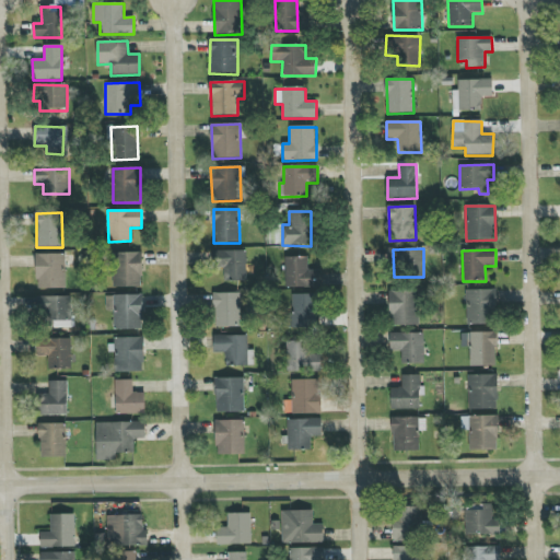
[(246,281),(245,251),(222,252),(222,281),(246,281)]
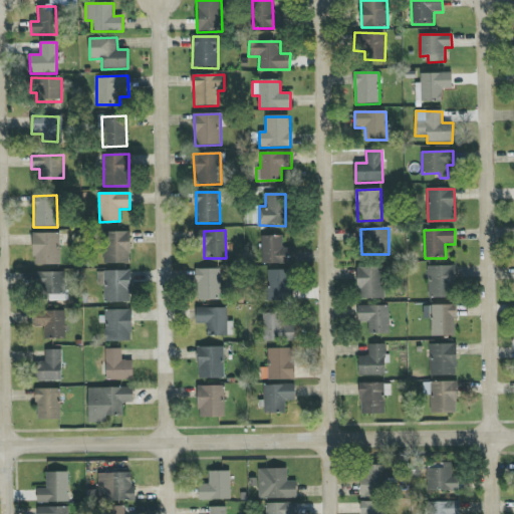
[(104,264),(131,264),(130,232),(103,233),(104,264)]
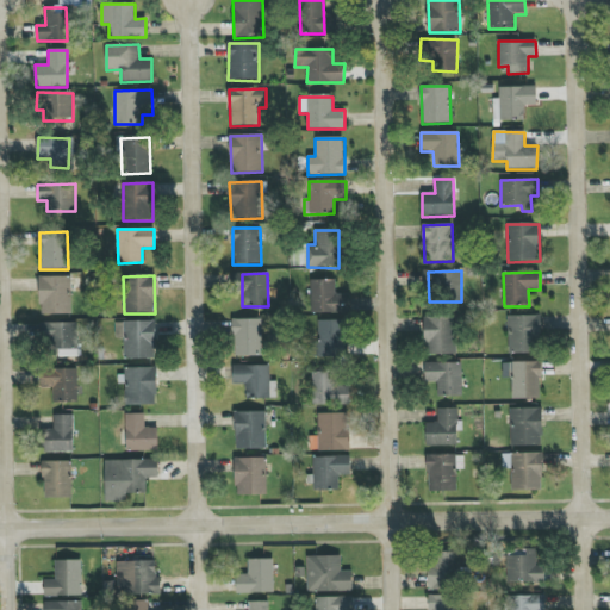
[(41,315),(72,315),(72,277),(39,278),(41,315)]
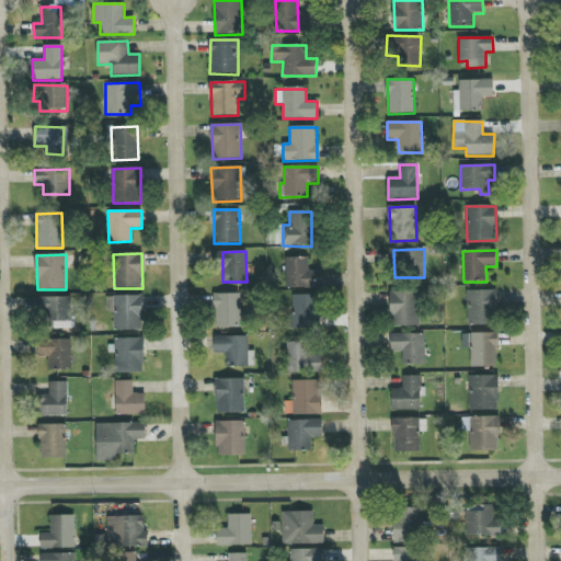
[(309,258),(286,258),(286,288),(320,288),(320,271),(309,272),(309,258)]
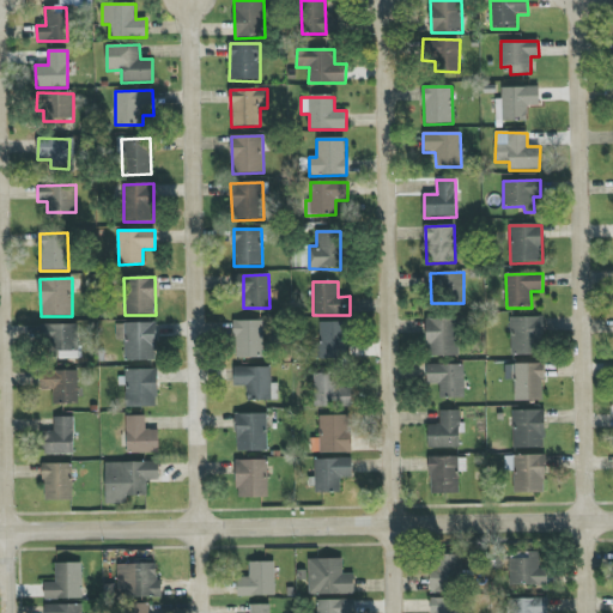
[(542,317),(510,317),(511,356),(544,354),(542,317)]
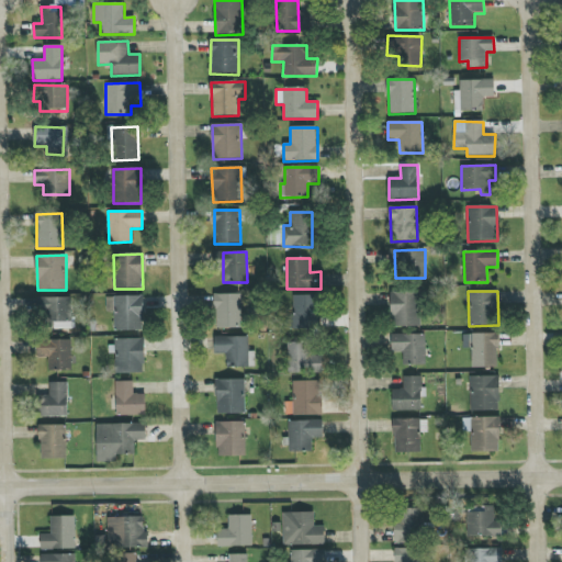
[(391,293),(392,327),(420,326),(419,292),(391,293)]
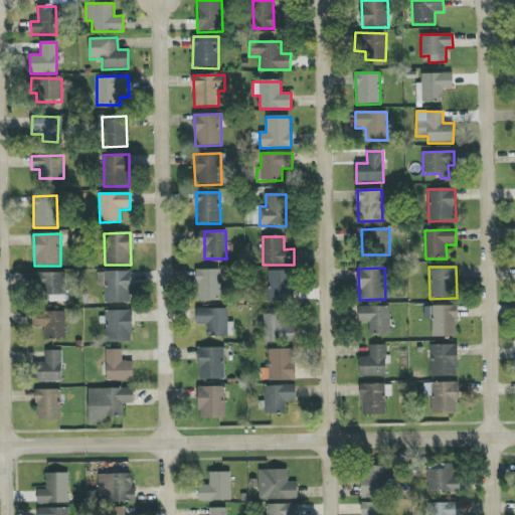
[(221,270),(197,270),(198,302),(221,301),(221,270)]
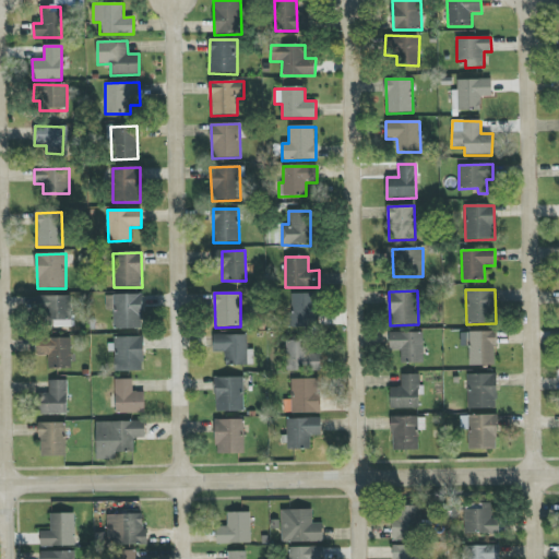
[(292,316),(286,316),(286,326),(318,328),(319,294),(292,294),(292,316)]
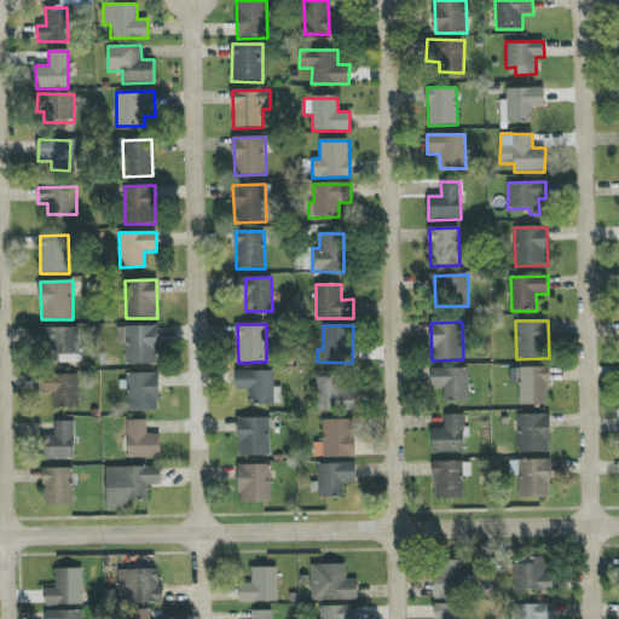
[(126,365),(157,364),(157,327),(117,328),(117,343),(126,343),(126,365)]
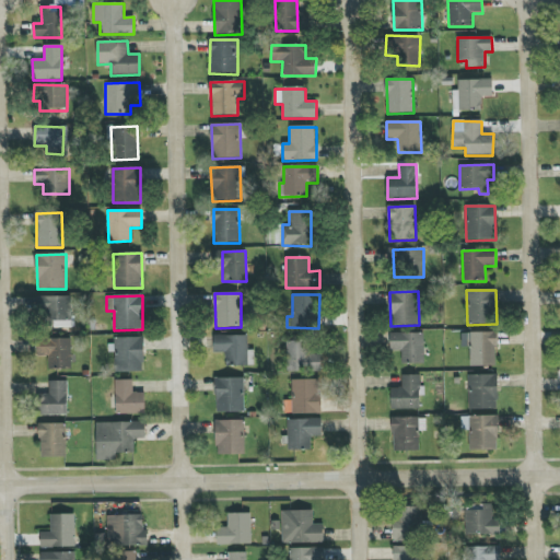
[(72,298),(36,296),(36,318),(48,318),(48,327),(72,327),(72,298)]
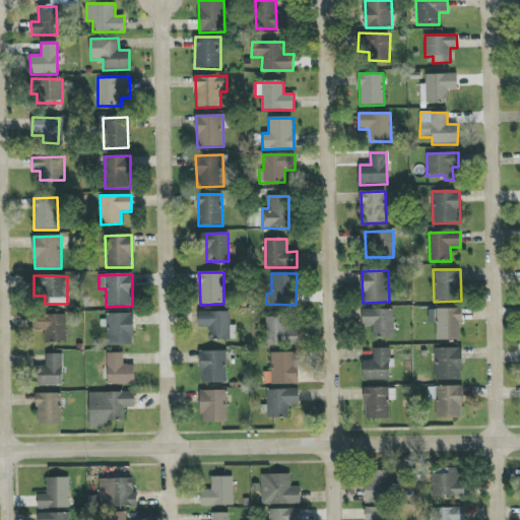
[(437,340),(461,340),(461,309),(429,309),(429,323),(437,322),(437,340)]
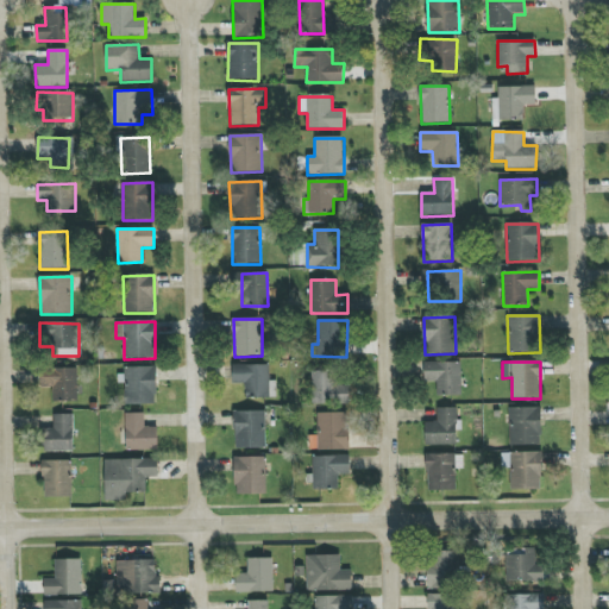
[(460,363),(425,363),(425,382),(437,381),(437,396),(462,396),(460,363)]
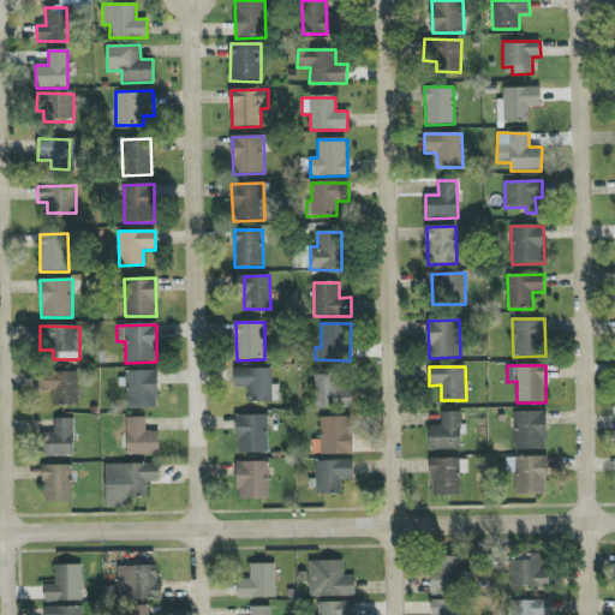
[(272,369),(234,369),(234,387),(248,387),(248,401),(275,401),(275,388),(273,388),(272,369)]
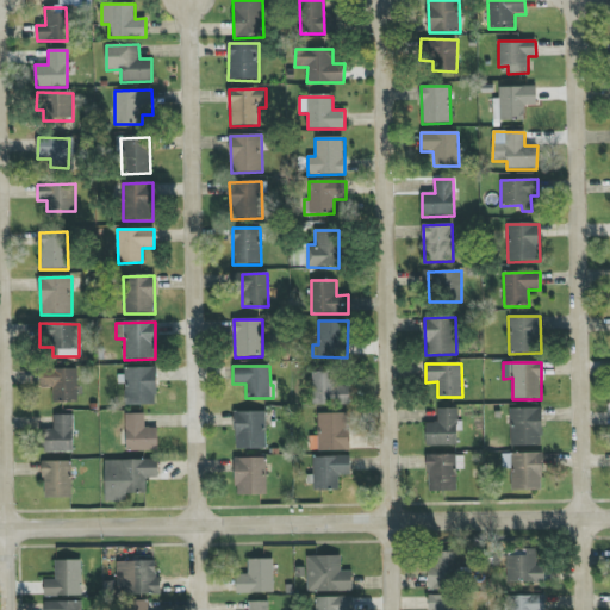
[(154,405),(155,368),(125,367),(124,405),(154,405)]
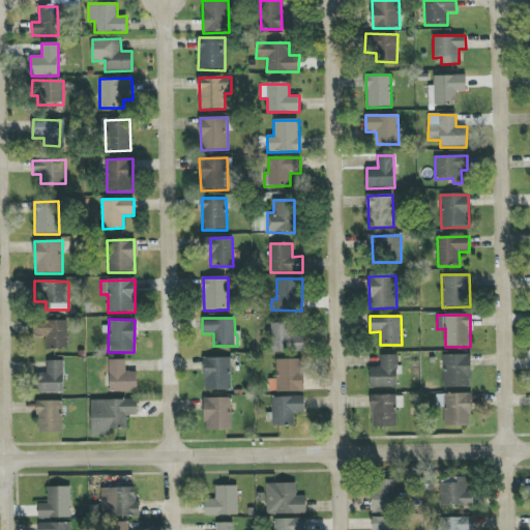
[(36,337),(46,336),(47,349),(67,349),(66,321),(35,321),(36,337)]
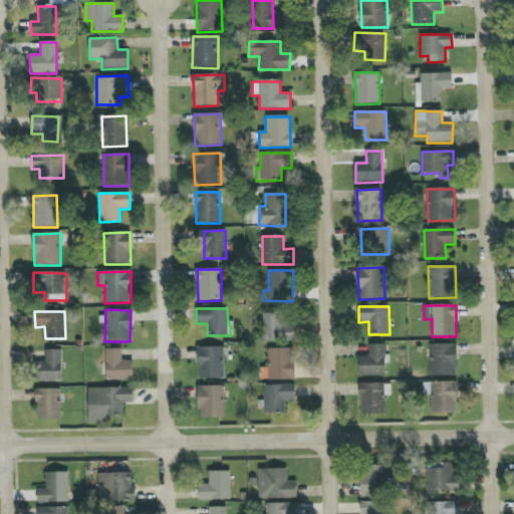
[(284,313),(263,313),(263,341),(293,342),(294,326),(283,326),(284,313)]
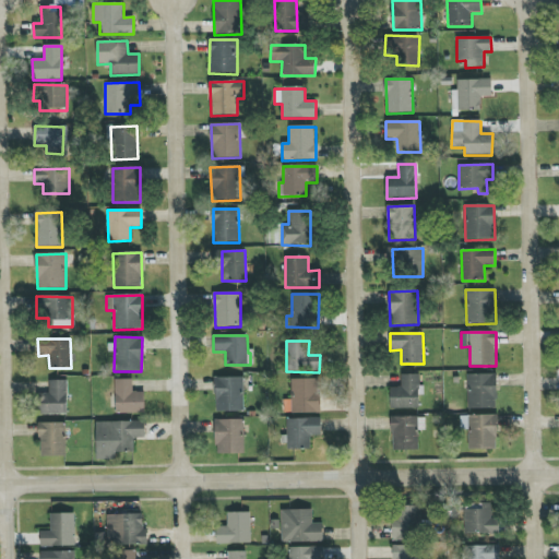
[(420,409),(419,375),(402,375),(402,387),(390,388),(391,409),(420,409)]
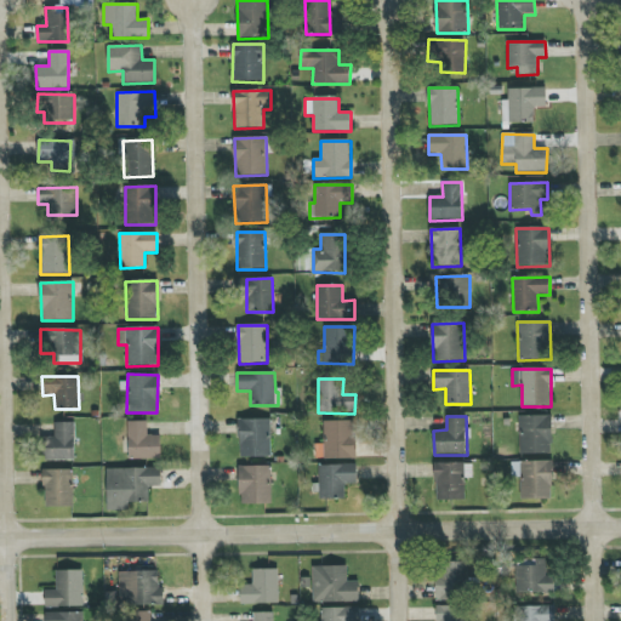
[(519,416),(520,455),(552,454),(552,416),(519,416)]
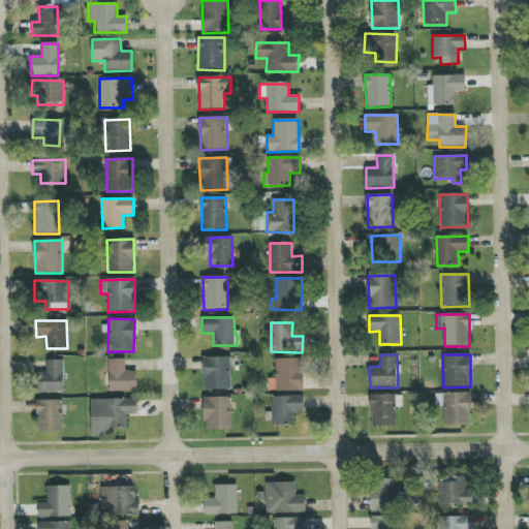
[(204,358),(205,391),(231,390),(230,358),(204,358)]
